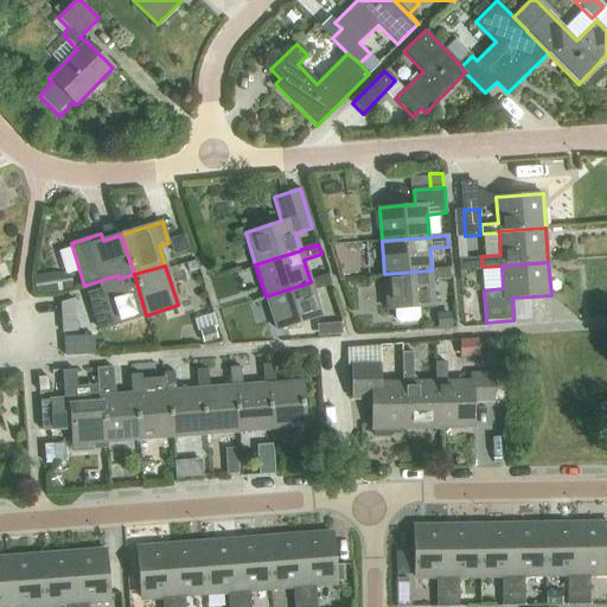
[(430,270),(384,274),(387,308),(394,308),(395,320),(400,324),(416,323),(420,319),(419,306),(434,305),(433,281),(451,279),(449,269),(432,270),(430,270)]
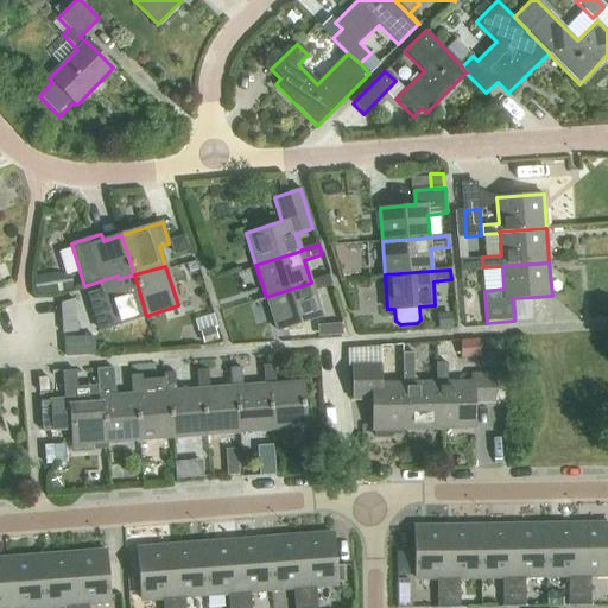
[(58,293),(56,274),(33,278),(36,296),(58,293)]
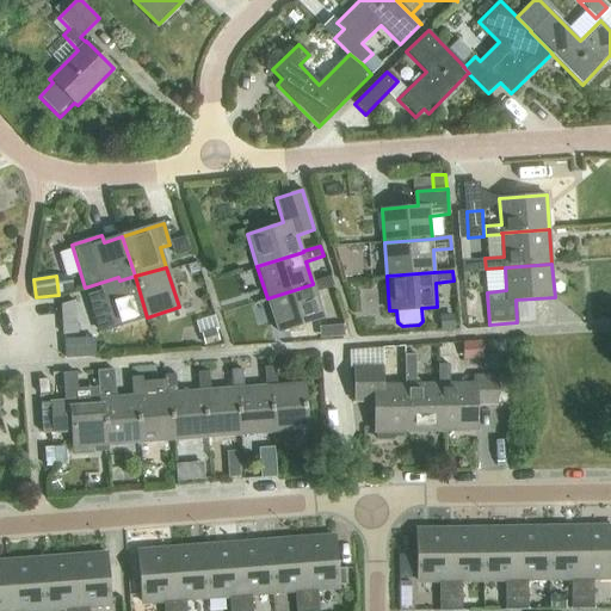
[(121,287),(88,296),(99,332),(147,318),(135,276),(119,281),(121,287)]
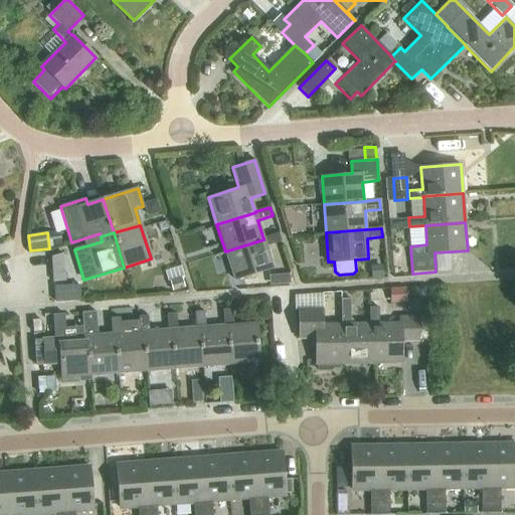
[(264,239),(225,251),(233,279),(273,267),(267,247),(281,242),(278,233),(264,238),(264,239)]
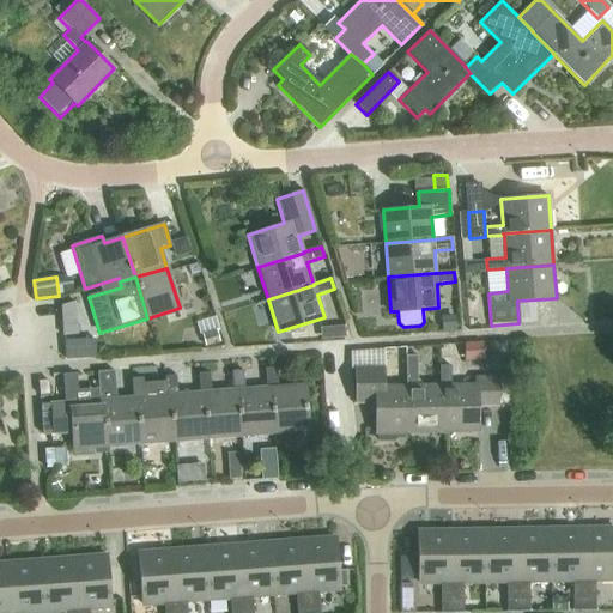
[(84,359),(83,340),(64,341),(65,360),(84,359)]
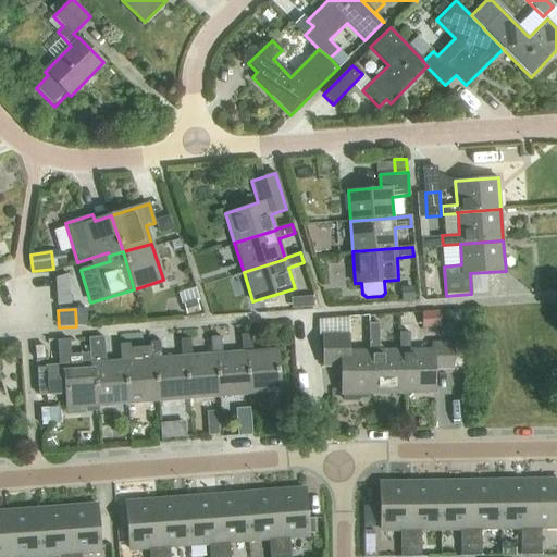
[(373,394),(403,393),(401,349),(399,349),(379,349),(379,323),(369,323),(370,350),(372,350),(373,394)]
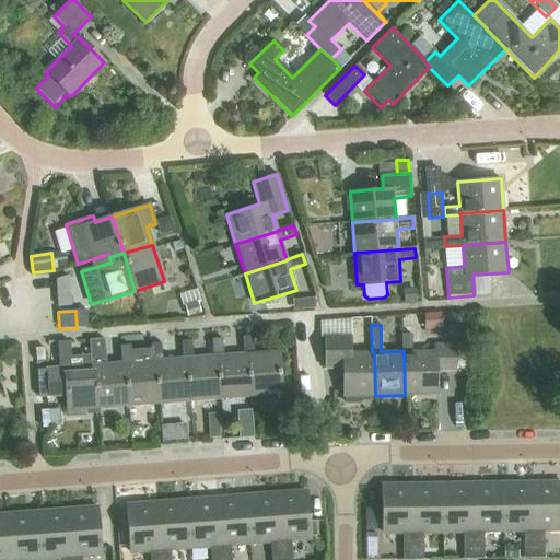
[(404,351),(405,395),(438,394),(436,373),(456,372),(455,345),(434,345),(434,350),(410,351),(410,334),(401,334),(401,351),(404,351)]
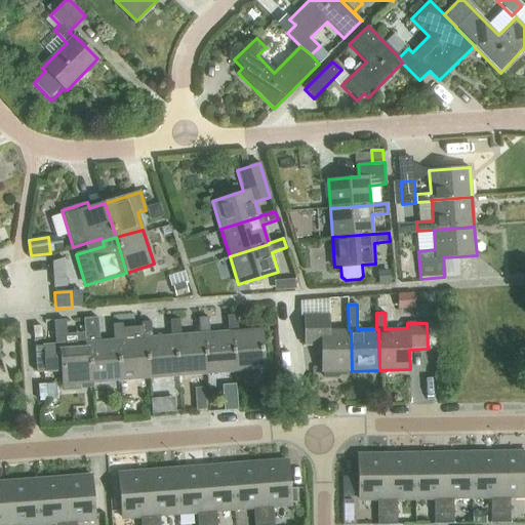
[(339,374),(339,371),(352,371),(351,330),(349,330),(328,330),(327,315),(304,315),(304,348),(321,347),(322,371),(323,371),(324,377),(337,377),(339,374)]
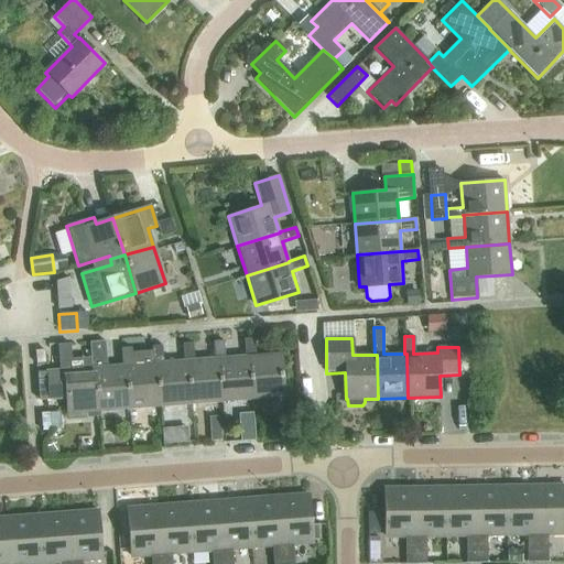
[(250,356),(253,400),(284,398),(281,354),(255,356),(253,339),(245,339),(246,356),(250,356)]
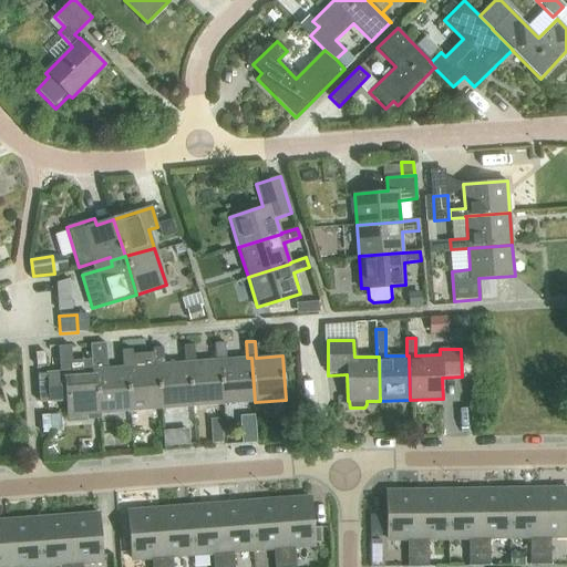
[(100,413),(131,411),(127,367),(122,368),(106,369),(104,343),(90,344),(91,360),(92,370),(96,369),(100,413)]
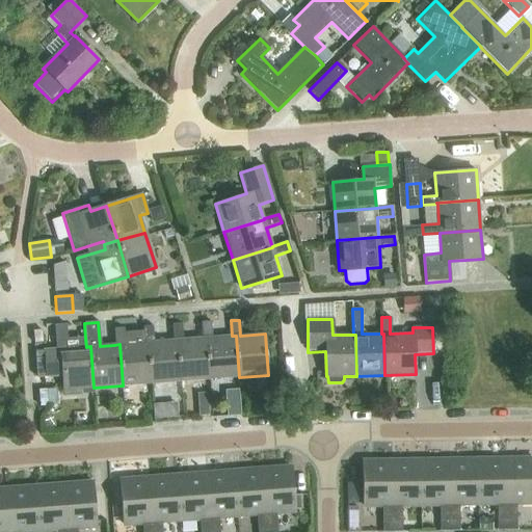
[(207,338),(210,379),(239,377),(236,336),(232,336),(212,338),(211,322),(201,323),(202,339),(207,338)]
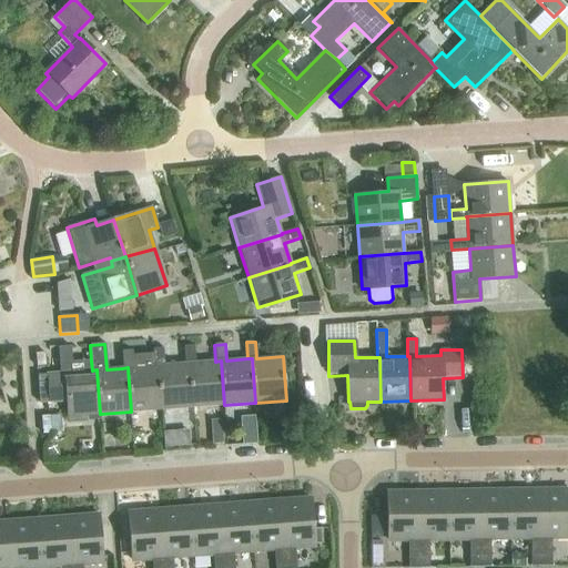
[(193,407),(224,405),(221,361),(215,362),(195,363),(194,346),(184,347),(185,364),(190,363),(193,407)]
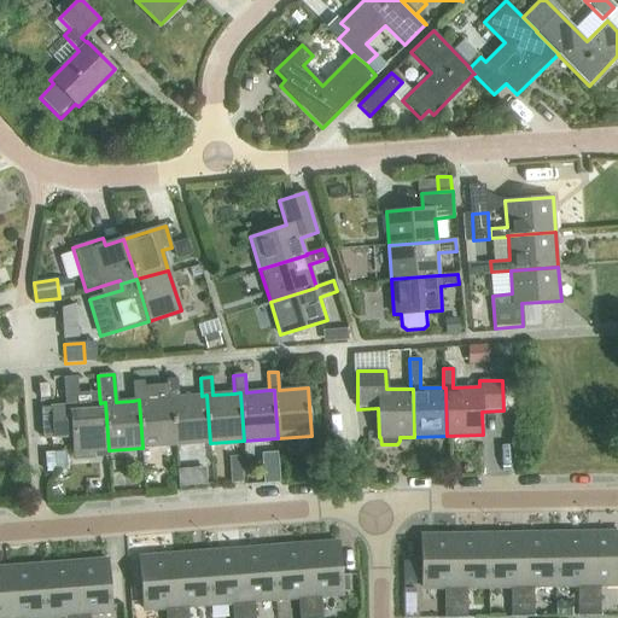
[(54,436),(74,435),(75,459),(95,458),(94,452),(109,450),(105,402),(100,403),(99,392),(77,394),(76,378),(64,378),(66,406),(51,407),(54,436)]
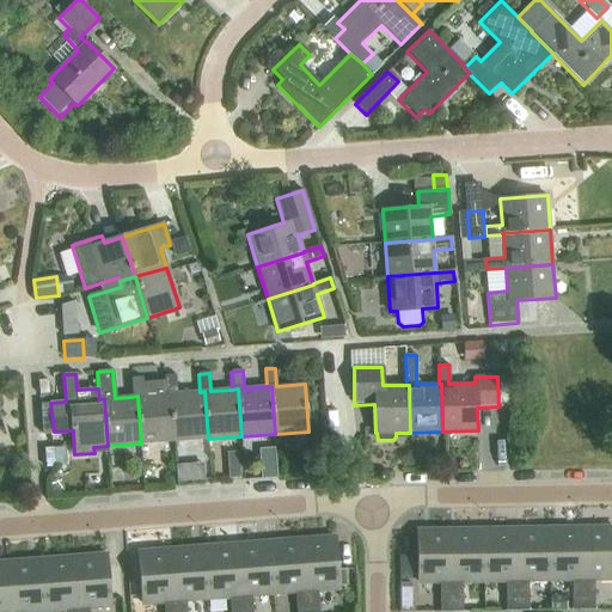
[(171,393),(175,441),(208,439),(204,391),(200,392),(177,393),(176,374),(165,375),(166,395),(171,393)]
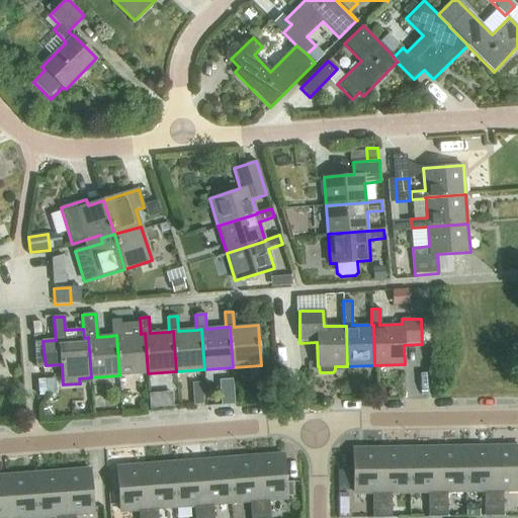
[(119,375),(148,373),(145,333),(141,334),(121,335),(120,320),(110,321),(111,336),(116,335),(119,375)]
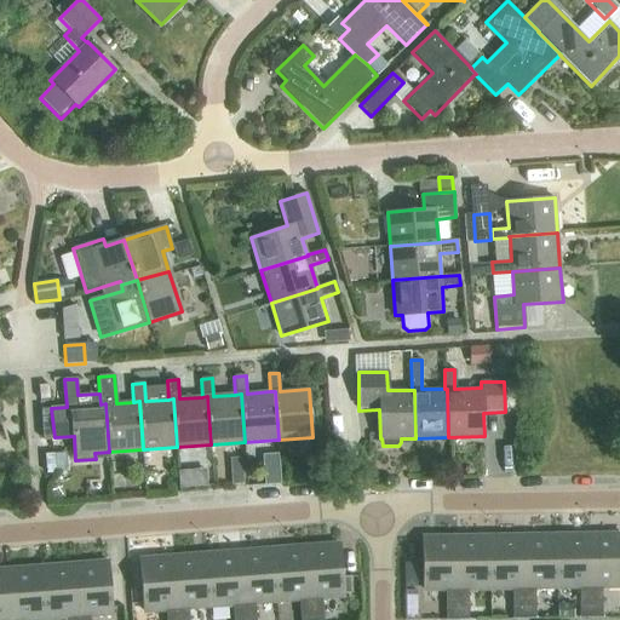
[(619,534),(590,535),(591,616),(602,616),(602,585),(619,585),(619,534)]
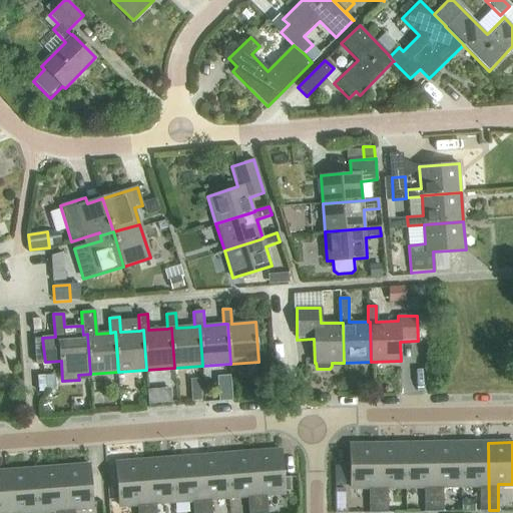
[(488,443),(461,444),(461,485),(479,485),(479,511),(489,510),(488,443)]
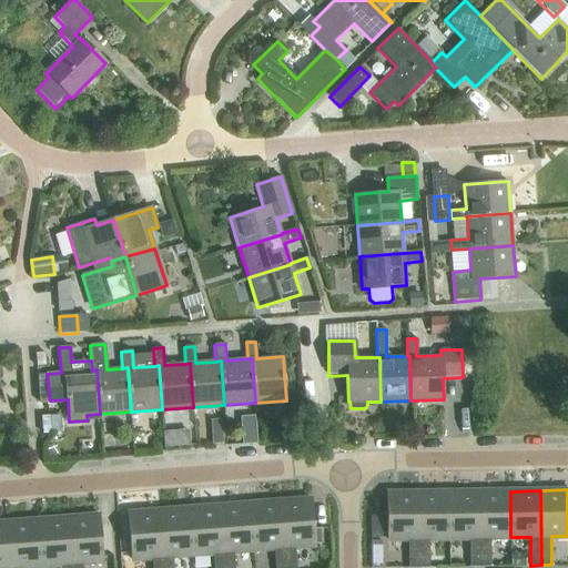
[(448,492),(417,493),(418,567),(429,567),(429,538),(448,537),(448,492)]
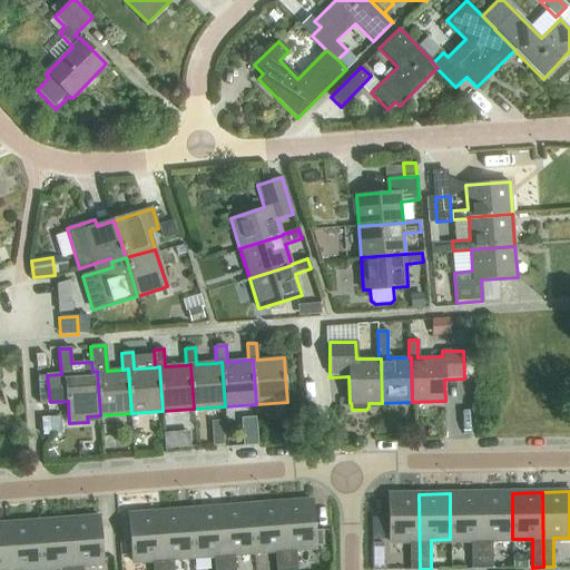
[(481,493),(450,493),(450,539),(471,539),(471,568),(482,568),(481,493)]
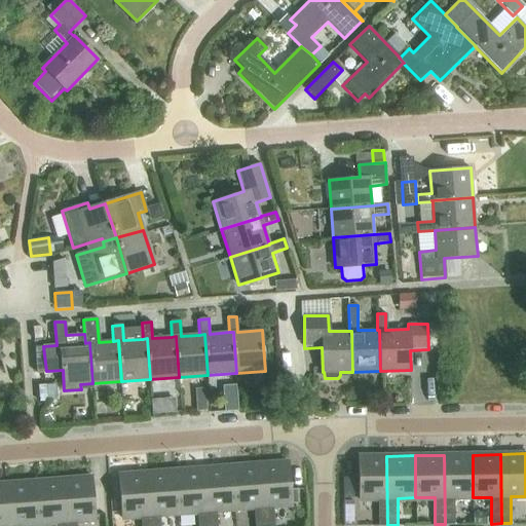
[(473,455),(444,455),(445,524),(454,524),(454,497),(473,497),(473,455)]
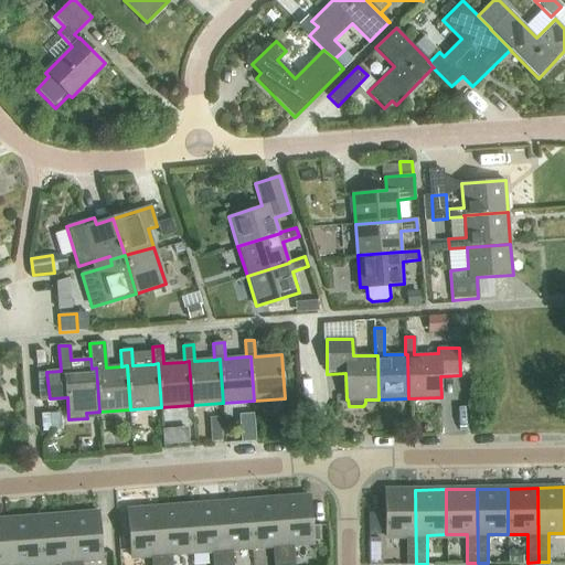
[(416,564),(415,490),(384,490),(385,535),(406,535),(406,564),(416,564)]
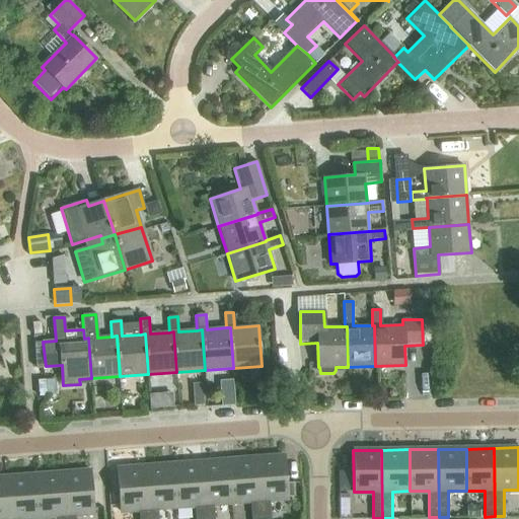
[(285,455),(256,457),(261,518),(270,518),(270,503),(288,501),(285,455)]
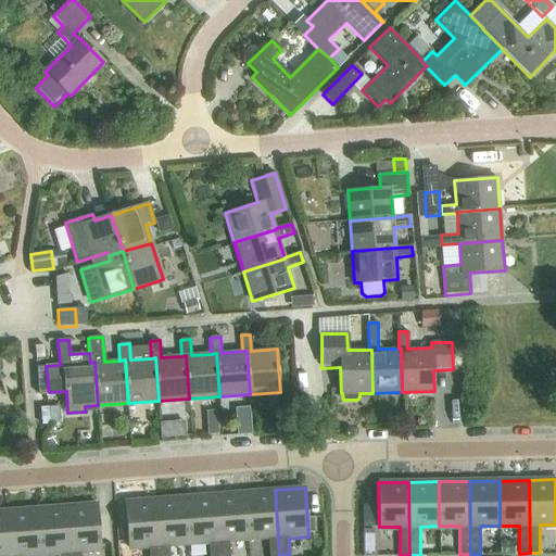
[(279,555),(275,490),(245,492),(249,542),(268,540),(268,555),(279,555)]
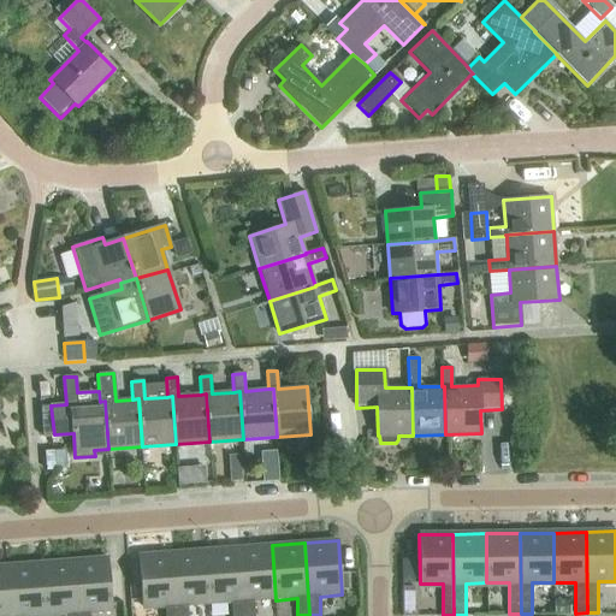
[(272,545),(238,548),(243,615),(254,615),(254,602),(276,600),(272,545)]
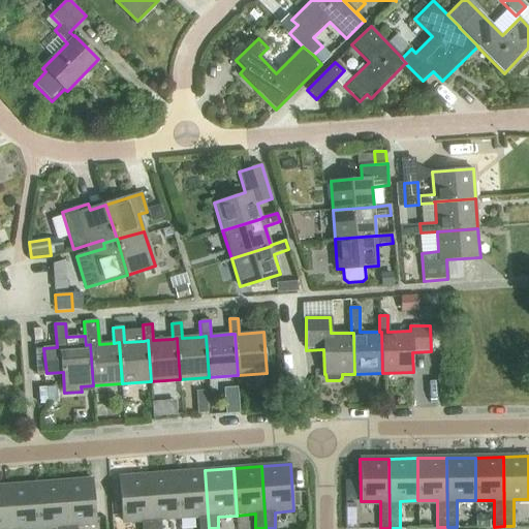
[(209,528),(205,470),(176,472),(179,520),(198,519),(198,528),(209,528)]
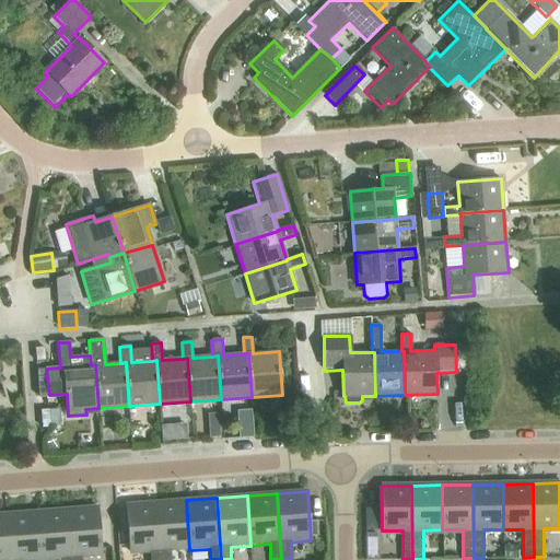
[(186,500),(155,502),(160,559),(171,559),(171,551),(189,550),(186,500)]
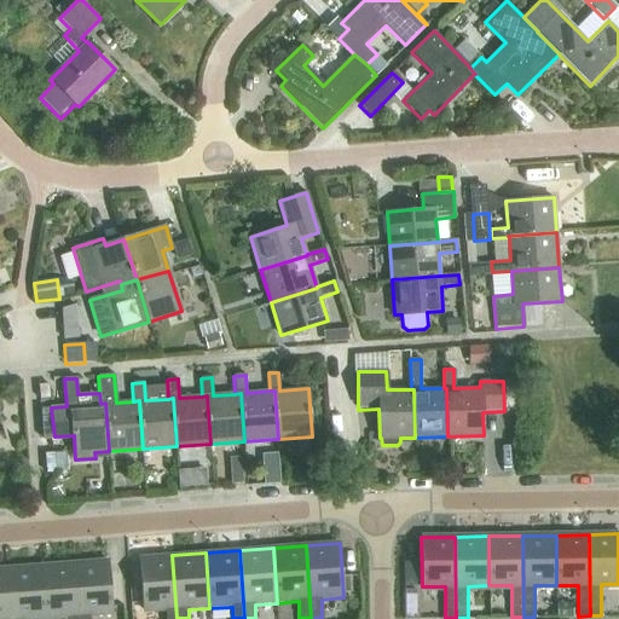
[(143,608),(165,607),(166,618),(177,618),(172,555),(139,557),(143,608)]
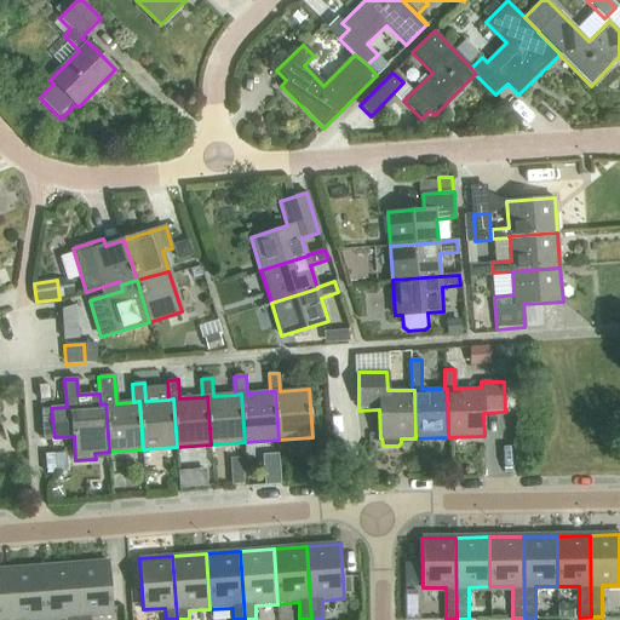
[(75,564),(79,619),(90,619),(91,619),(113,616),(109,562),(75,564)]
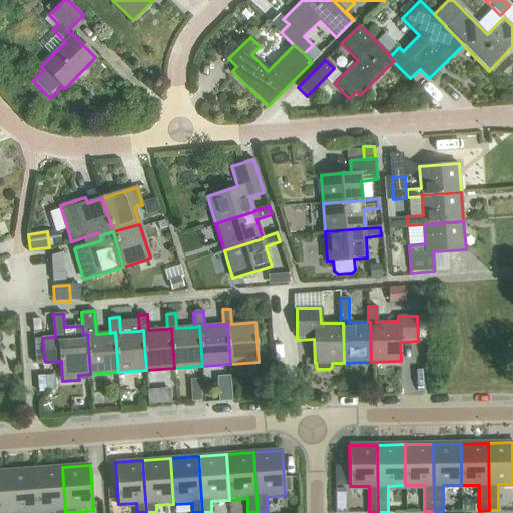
[(65,512),(62,467),(34,469),(37,512),(48,512),(56,512),(55,512),(65,512)]
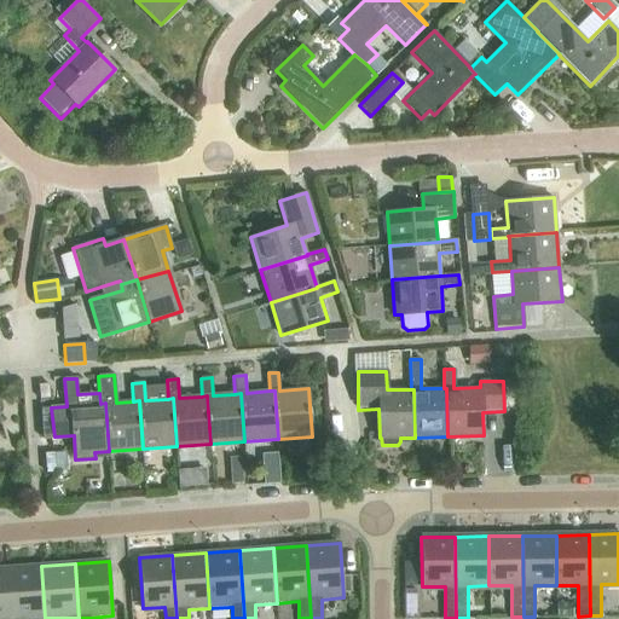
[(9,568),(11,618),(45,618),(41,566),(9,568)]
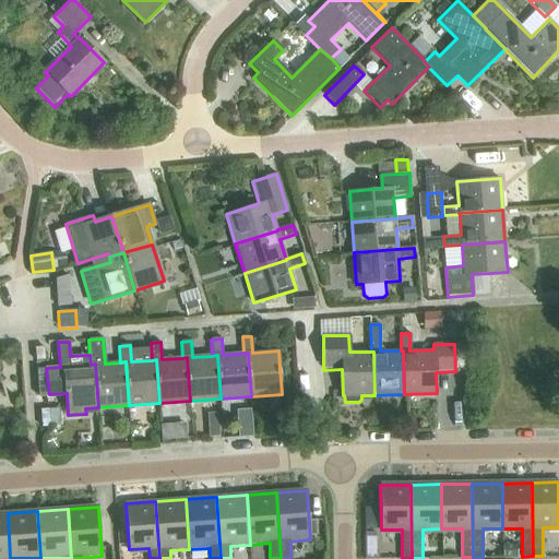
[(10,558),(8,513),(0,513),(0,558),(10,558)]
